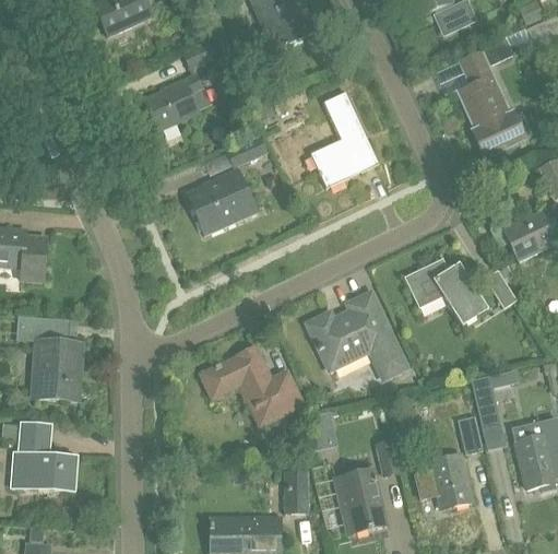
[(99,0),(94,2),(108,35),(153,15),(145,0),(99,0)]
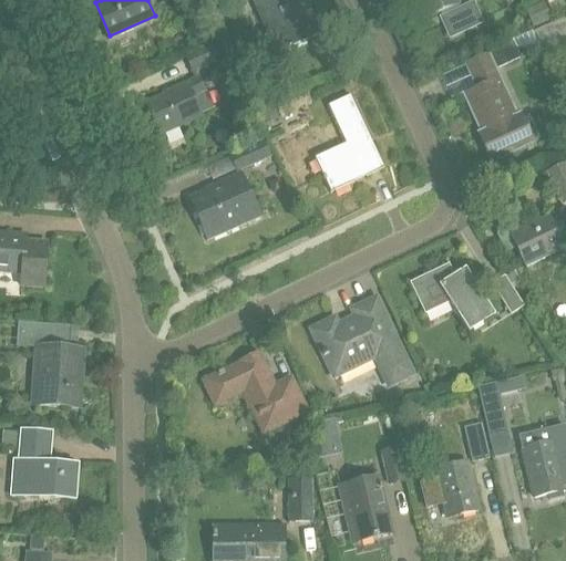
[(278,27),(288,47),(294,44),(292,42),(322,29),(315,11),(309,13),(302,0),(236,0),(237,2),(243,0),(255,0),(268,31),(278,27)]
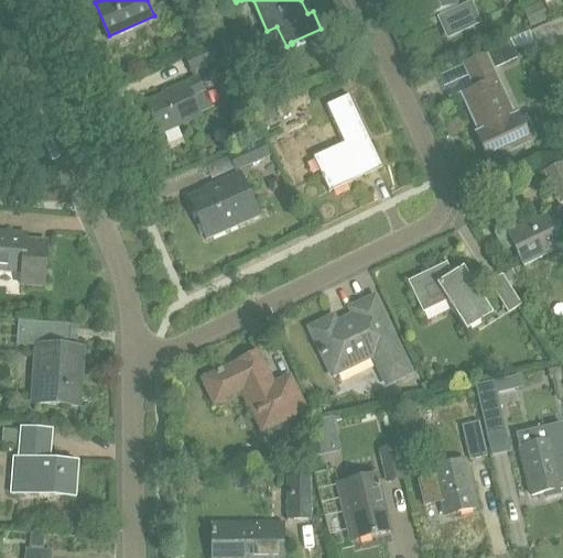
[(415,0),(423,15),(437,9),(439,12),(437,13),(448,35),(483,20),(474,0),(466,0),(456,4),(455,1),(456,0),(415,0)]
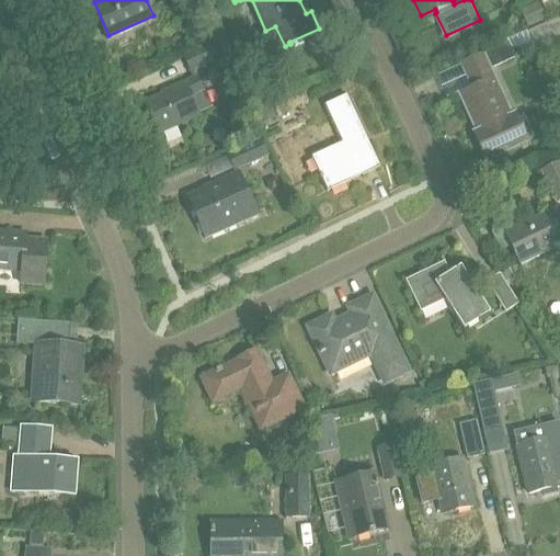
[(521,6),(528,22),(545,15),(539,0),(533,0),(521,6)]
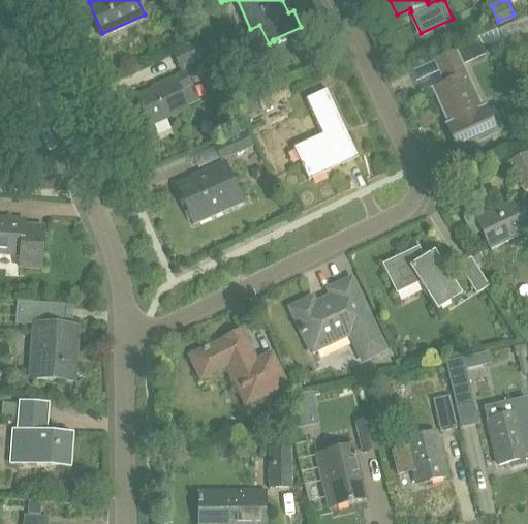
[(527,13),(498,27),(507,50),(527,39),(527,13)]
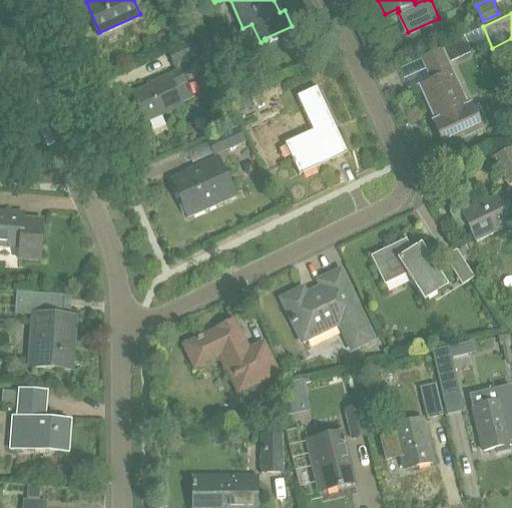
[(167,47),(174,63),(202,50),(195,35),(167,47)]
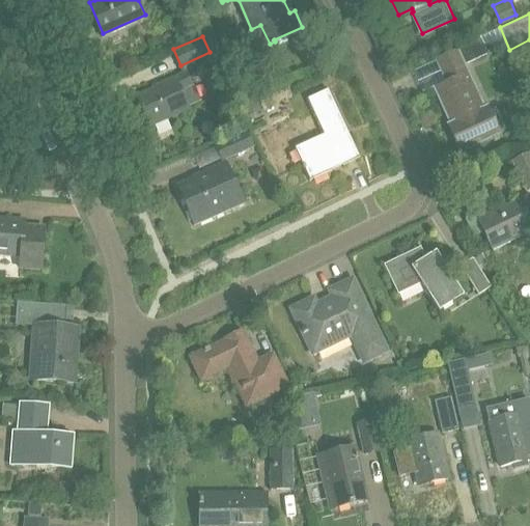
[(449,78),(436,84),(452,120),(449,121),(461,147),(498,130),(486,104),(483,106),(463,60),(478,53),(487,50),(481,36),(439,56),(449,78)]
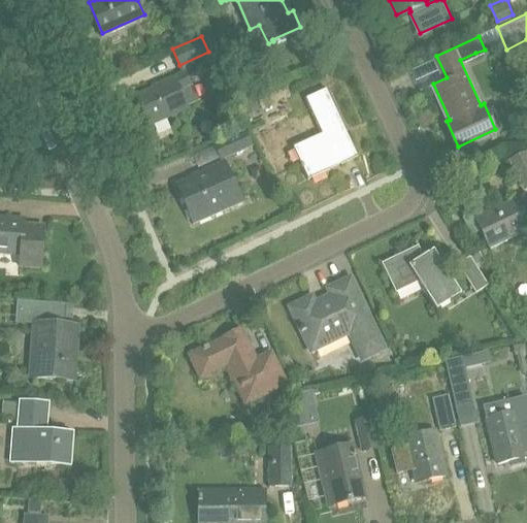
[(137,94),(151,123),(188,105),(179,88),(191,83),(186,70),(160,82),(161,84),(137,94)]
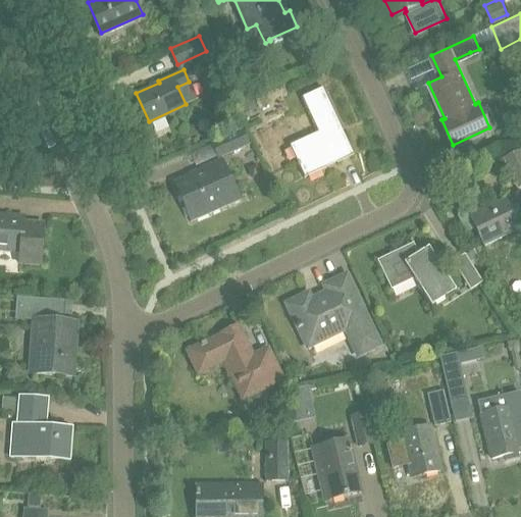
[(290,143),(304,173),(354,151),(323,84),(302,94),(318,130),(290,143)]
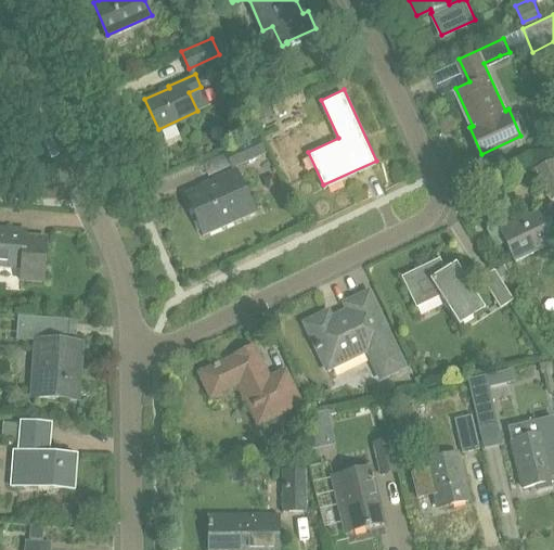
[(255,105),(261,118),(274,112),(268,99),(255,105)]
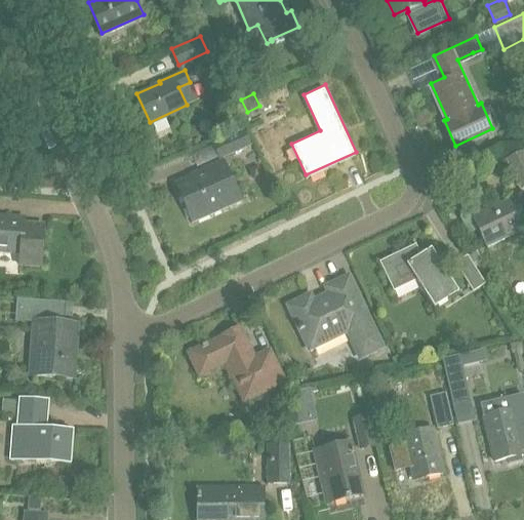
[(213,141),(219,157),(252,143),(245,126),(213,141)]
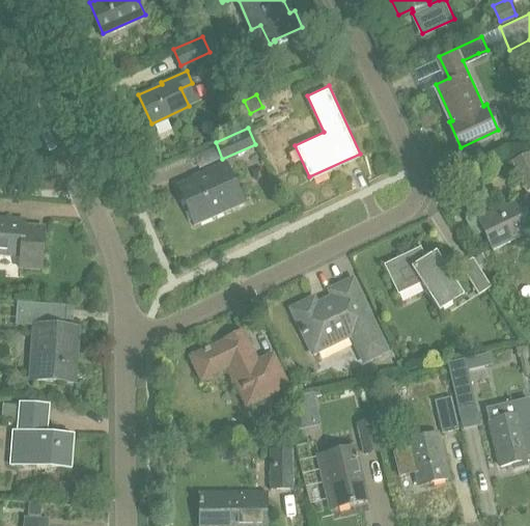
[(529,149),(511,158),(527,189),(529,187),(529,149)]
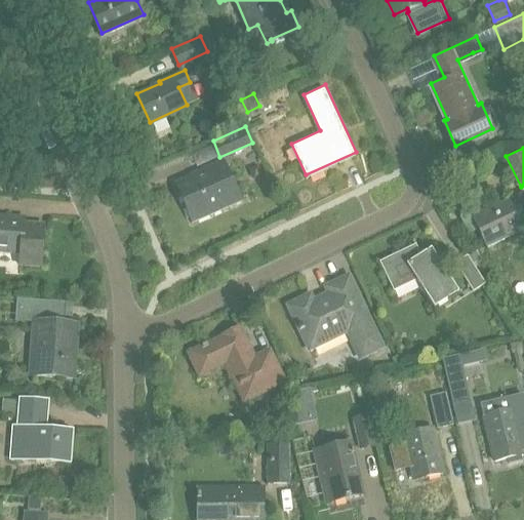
[(177,183),(194,220),(241,198),(224,161),(177,183)]
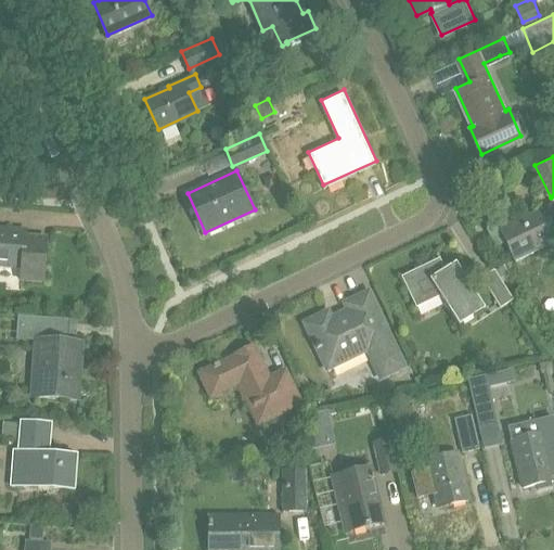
[(500,227),(515,258),(553,239),(553,201),(500,227)]
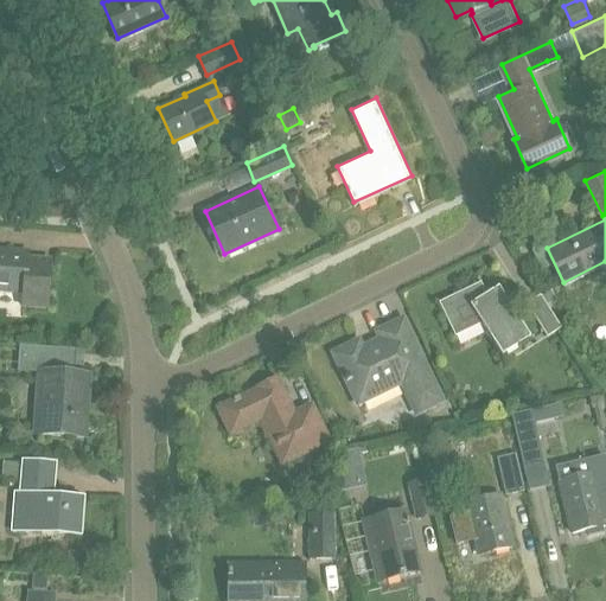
[(24,302),(49,305),(53,257),(30,256),(31,249),(11,247),(11,249),(0,248),(0,288),(25,291),(24,302)]
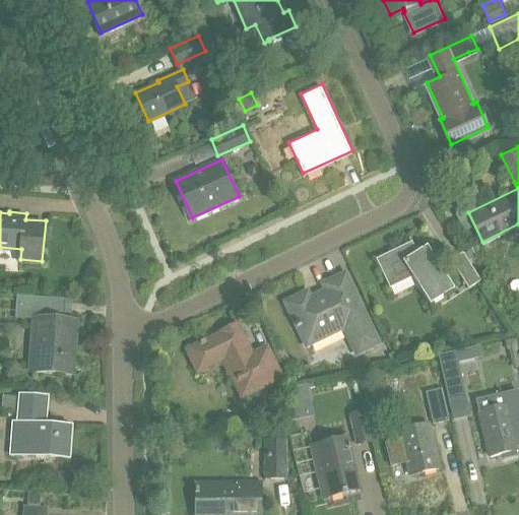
[(411,275),(430,303),(454,287),(427,245),(416,251),(411,240),(375,257),(389,286),(411,275)]
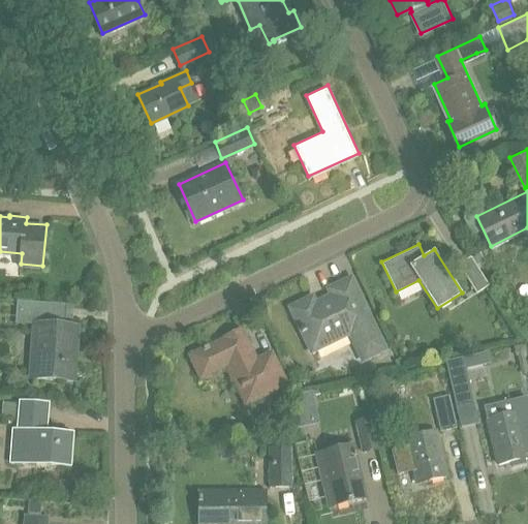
[(472,254),(479,267),(489,262),(480,249),(472,254)]
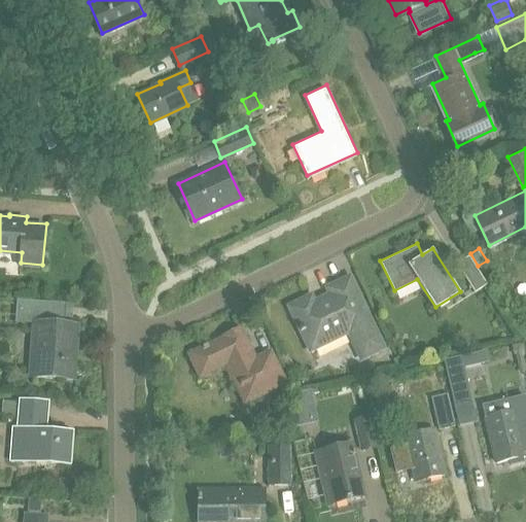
[(457,261),(476,289),(488,281),(478,266),(470,253),(469,252),(457,261)]
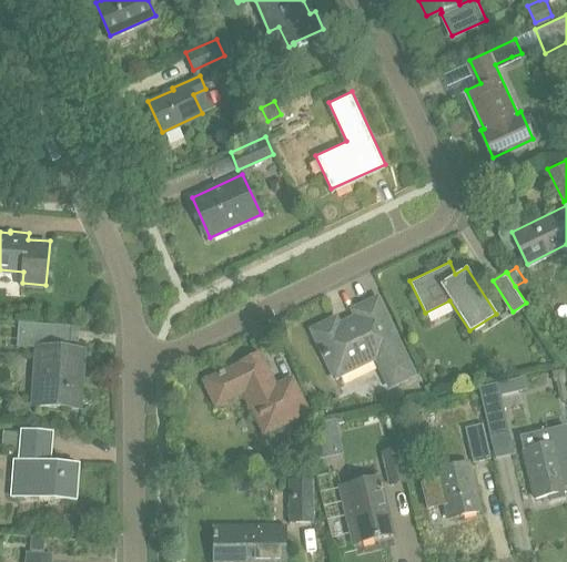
[(377,354),(391,382),(414,371),(377,296),(354,307),(357,314),(340,323),(336,316),(313,327),(335,374),(377,354)]
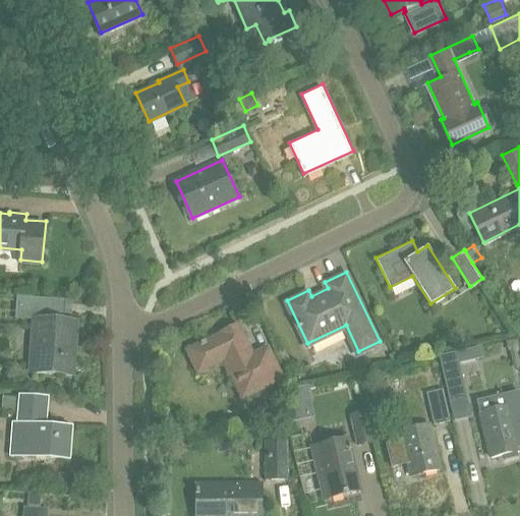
[(17,293),(16,308),(48,310),(49,295),(17,293)]
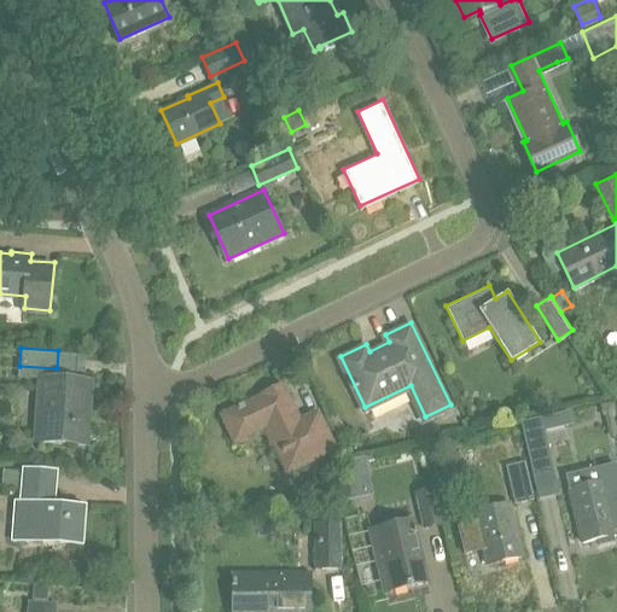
[(38,439),(89,443),(93,378),(42,376),(38,439)]
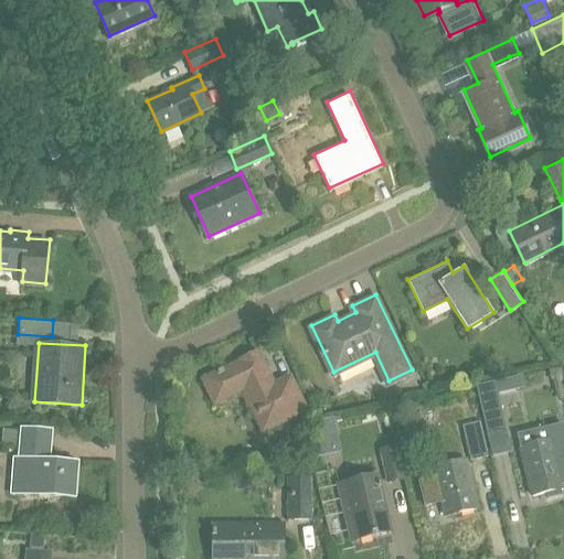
[(252,407),(262,428),(305,407),(288,375),(273,383),(257,352),(204,377),(215,399),(246,384),(256,405),(252,407)]
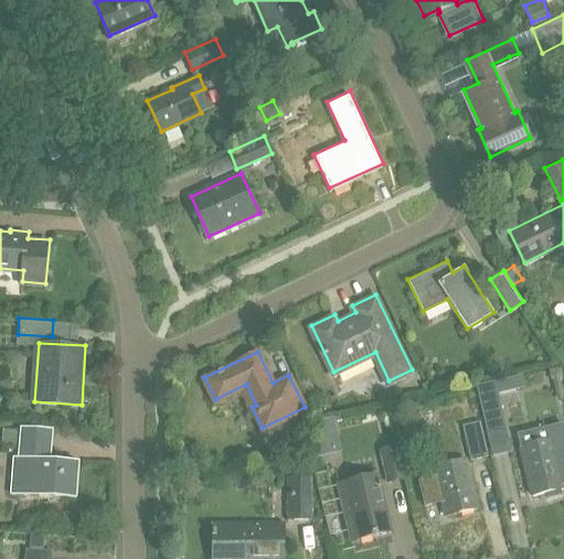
[(490,427),(509,422),(497,375),(479,379),(490,427)]
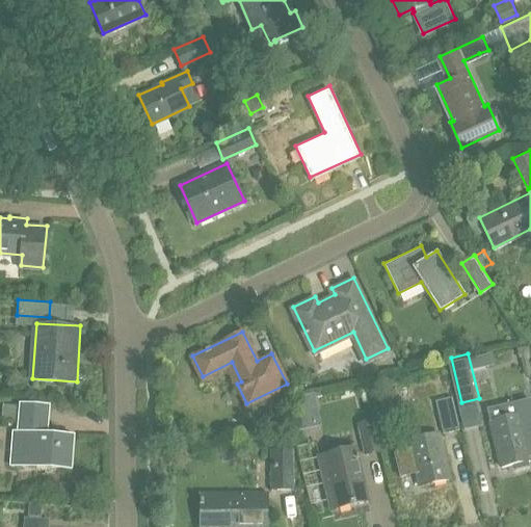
[(435,398),(444,431),(460,427),(453,394),(435,398)]
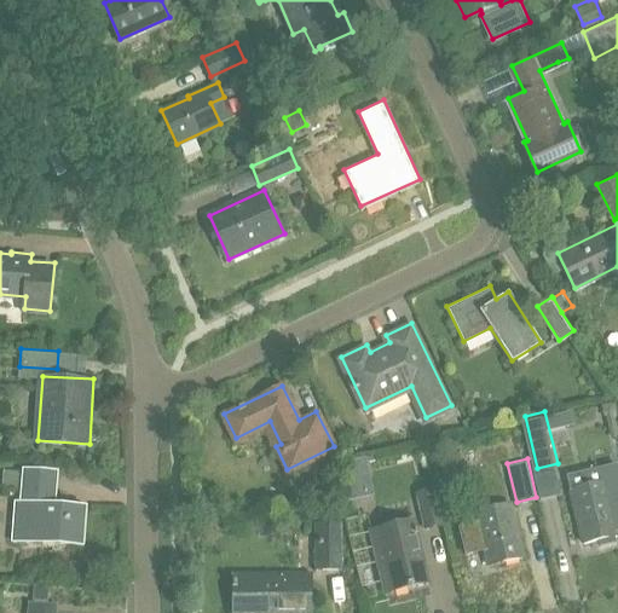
[(604,480),(572,489),(581,522),(579,522),(584,542),(600,538),(601,543),(616,539),(614,535),(617,533),(617,528),(617,463),(601,467),(604,480)]
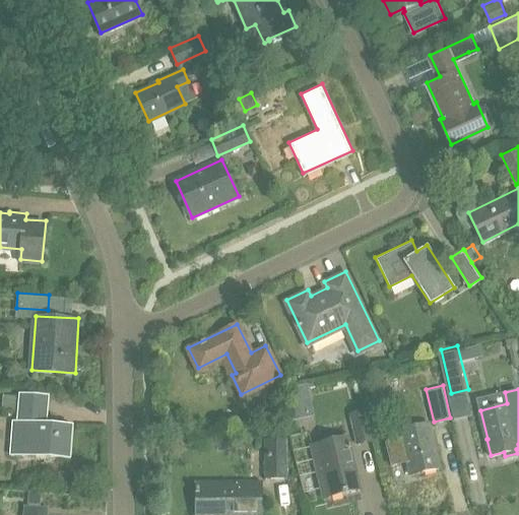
[(3,392),(2,406),(20,408),(19,420),(14,419),(11,451),(70,457),(73,424),(47,422),(50,393),(21,391),(21,394),(3,392)]
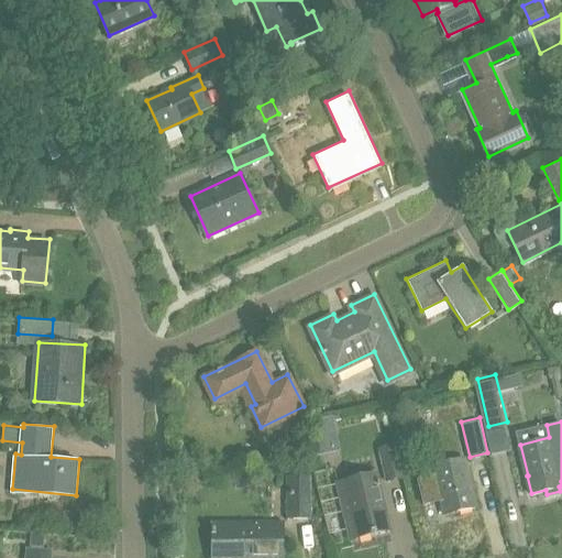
[(378,445),(386,480),(406,474),(397,440),(378,445)]
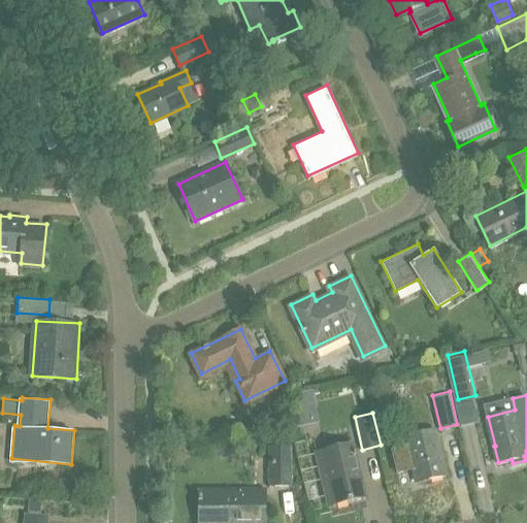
[(407,435),(418,480),(446,474),(435,429),(407,435)]
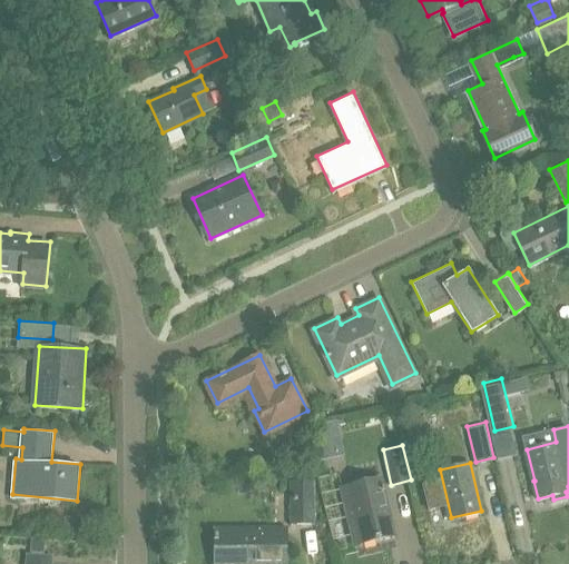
[(291,478),(291,522),(316,522),(315,477),(291,478)]
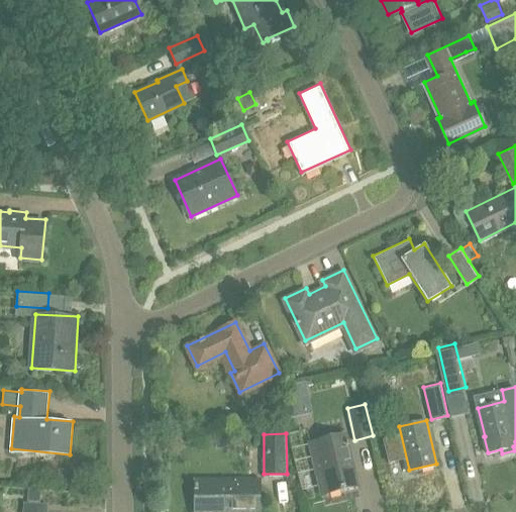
[(320,467),(327,493),(357,485),(345,433),(309,441),(315,468),(320,467)]
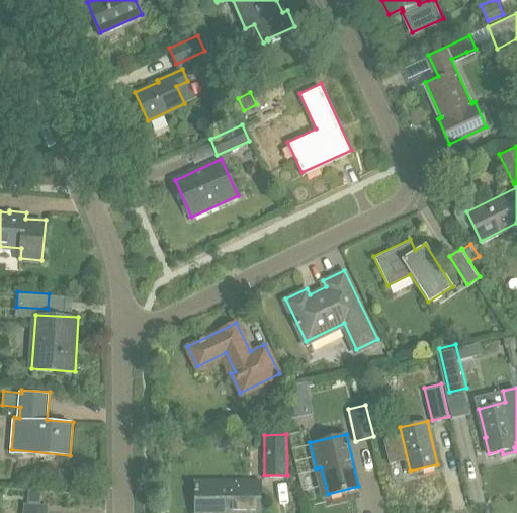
[(194,480),(194,512),(260,512),(260,479),(194,480)]
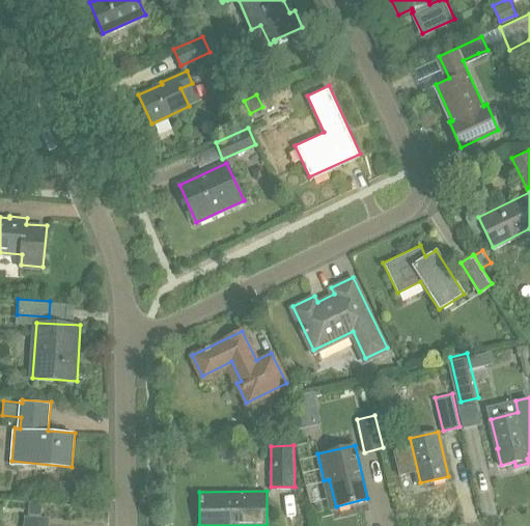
[(30,500),(29,514),(42,515),(42,500),(30,500)]
